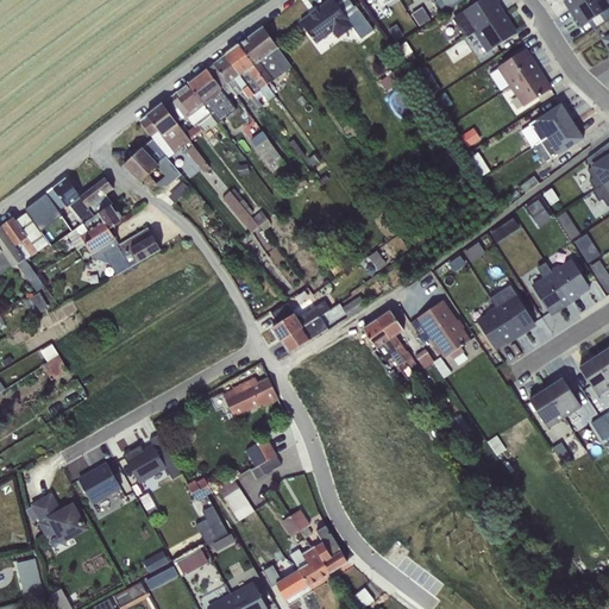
[(312,14),(300,23),(316,44),(333,32),(338,38),(352,27),(362,39),(374,31),(372,30),(371,31),(353,7),(349,0),(331,0),(316,11),(311,14),(312,14)]
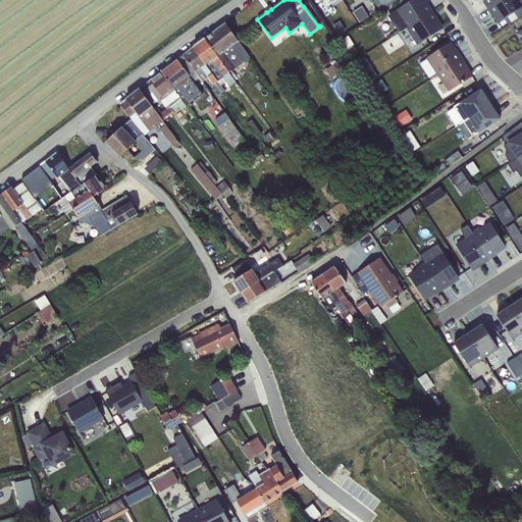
[(374,0),(373,1),(379,9),(382,7),(383,9),(397,0),(374,0)]
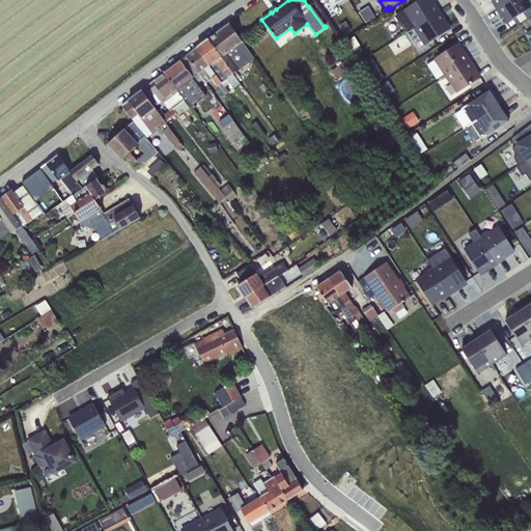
[(413,29),(438,12),(431,3),(429,4),(426,0),(418,0),(412,4),(394,17),(406,34),(413,29)]
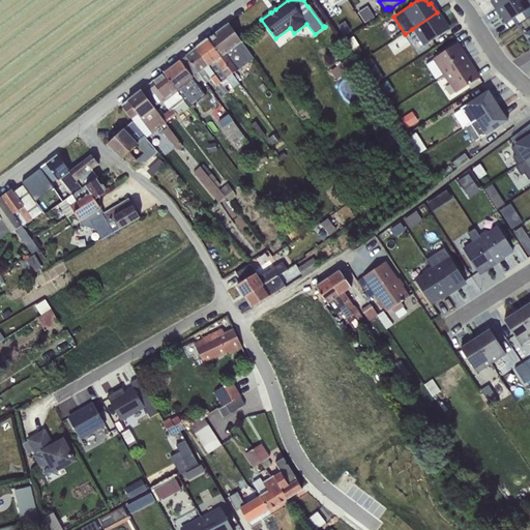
[(507,0),(496,8),(500,15),(501,15),(507,23),(511,20),(529,7),(529,4),(527,0),(507,0)]
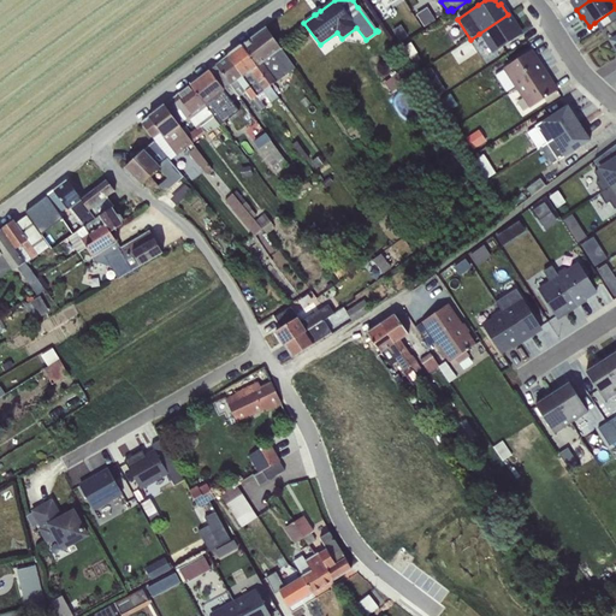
[(615,0),(612,0),(615,5),(615,9),(594,23),(599,30),(615,18),(615,0)]
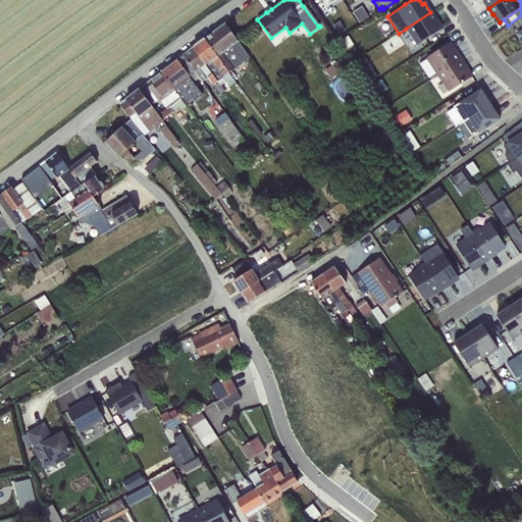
[(305,5),(303,6),(318,27),(319,25),(305,5)]
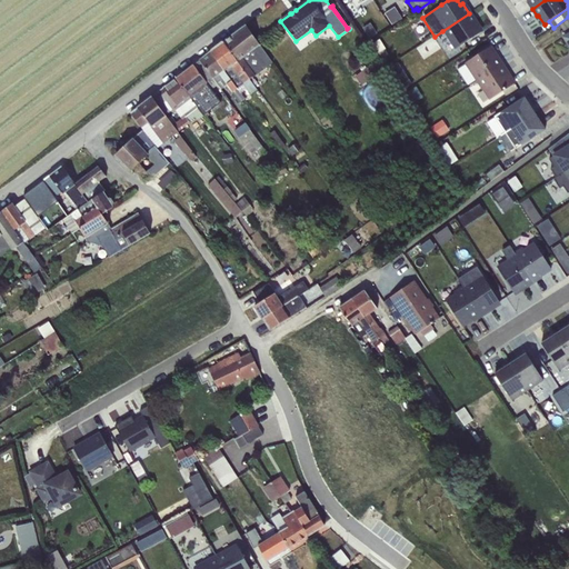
[(395,8),(386,13),(392,25),(402,19),(395,8)]
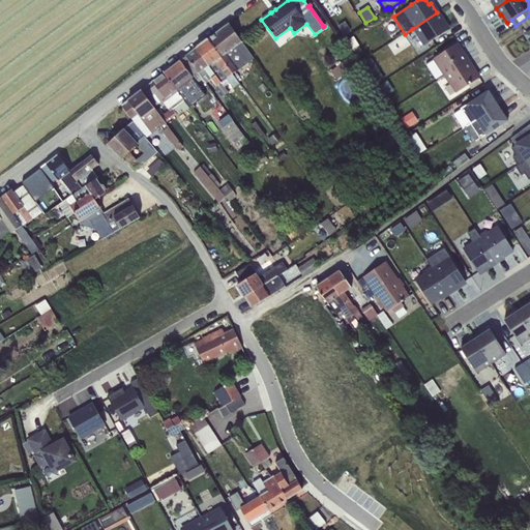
[(437,12),(412,29),(423,47),(448,30),(437,12)]
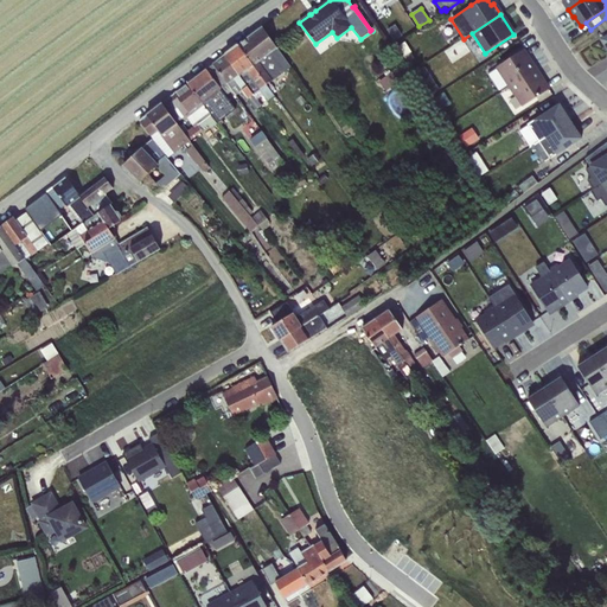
[(605,38),(606,37),(606,19),(596,26),(605,38)]
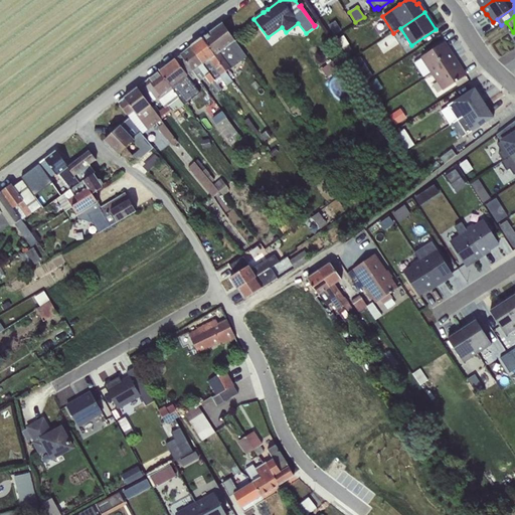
[(335,21),(328,25),(334,34),(341,30),(335,21)]
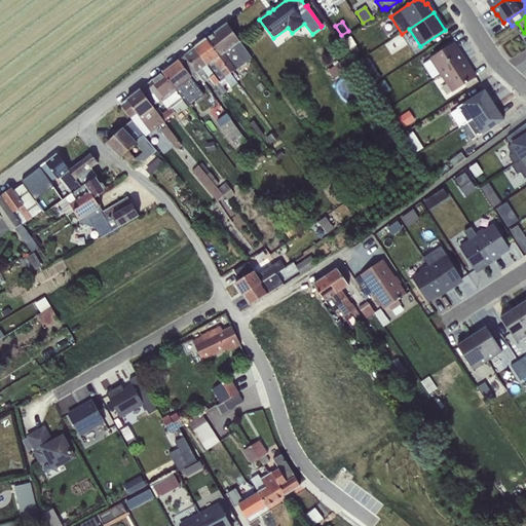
[(227,24),(207,39),(231,73),(252,59),(227,24)]
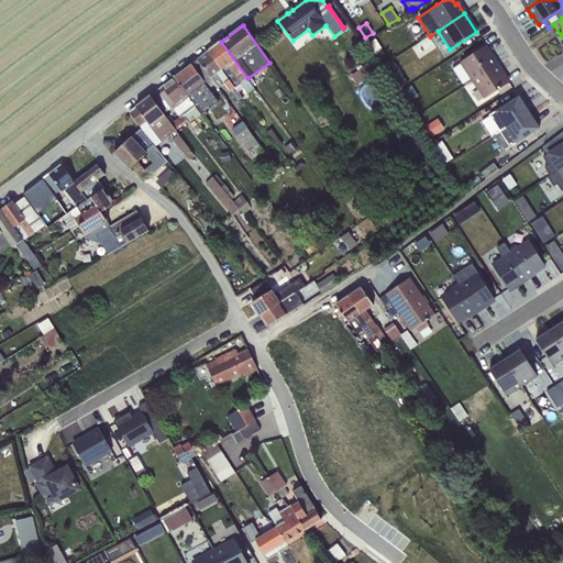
[(376,39),(368,43),(378,58),(385,55),(381,48),(382,48),(376,39)]
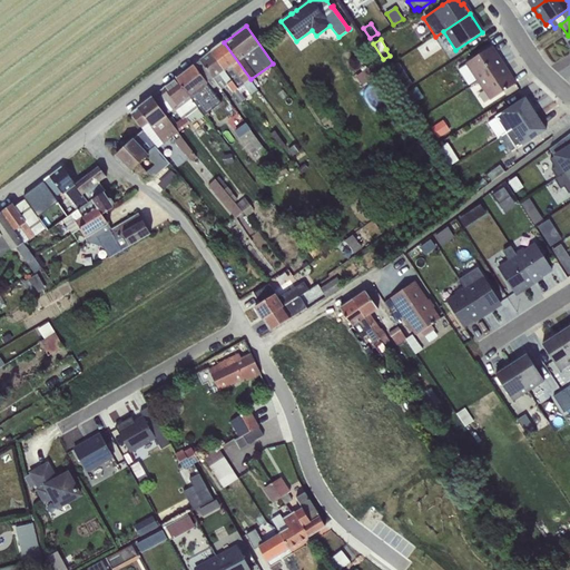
[(224,42),(212,51),(241,92),(246,89),(251,95),(257,89),(251,79),(224,42)]
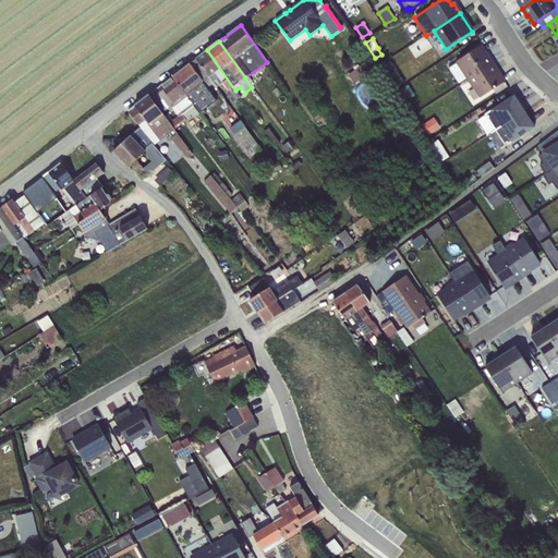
[(468,80),(493,63),(481,46),(456,62),(468,80)]
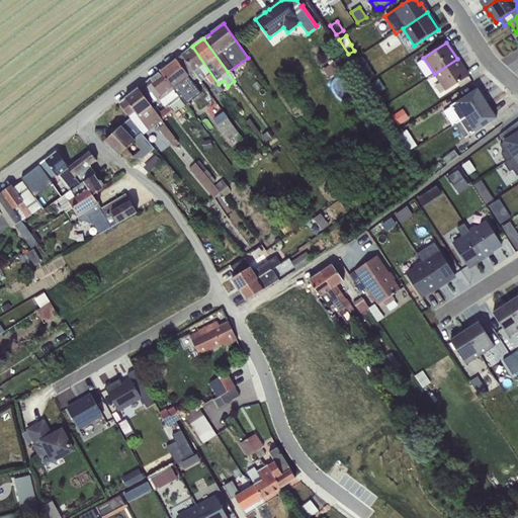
[(192,47),(182,55),(198,77),(201,81),(206,77),(218,94),(223,90),(219,84),(192,47)]
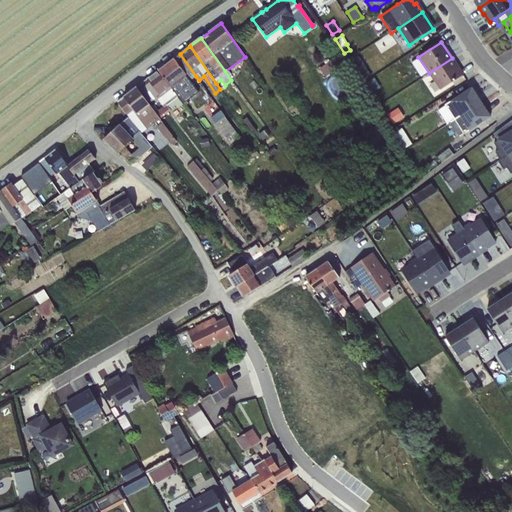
[(180,54),(158,71),(183,104),(184,106),(188,103),(186,101),(187,101),(199,92),(190,80),(196,76),(180,54)]
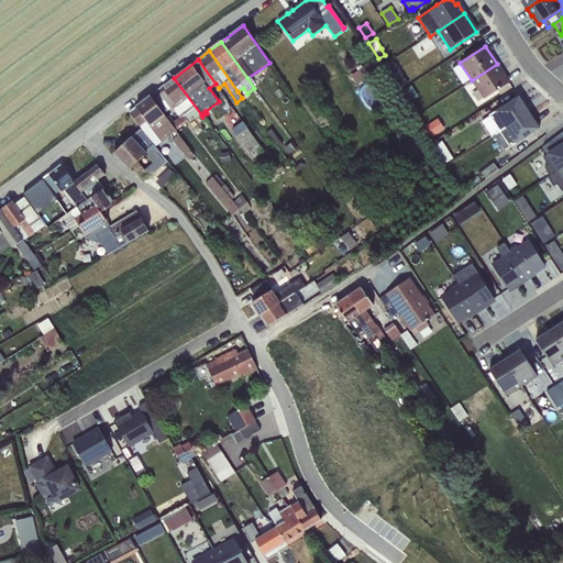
[(497,64),(472,80),(484,99),(509,83),(497,64)]
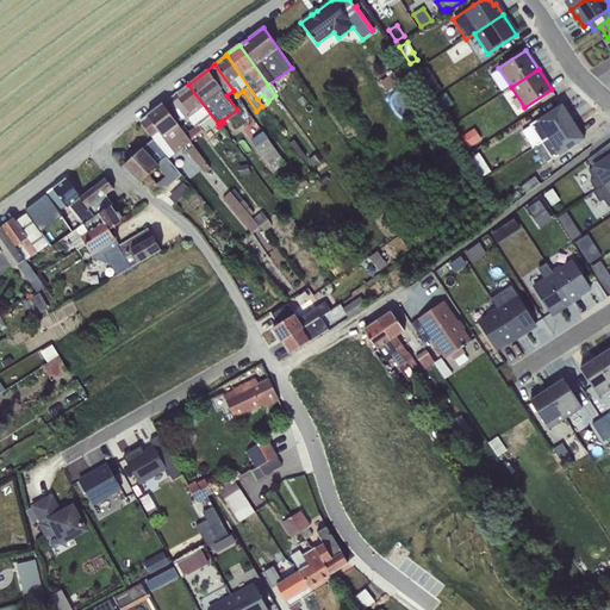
[(393,72),(380,82),(387,92),(400,82),(393,72)]
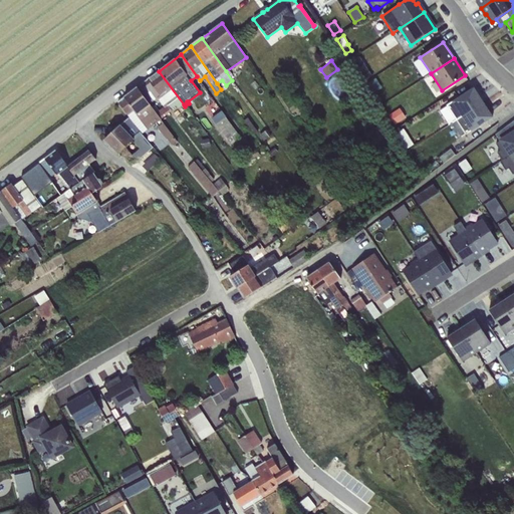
[(159,71),(138,87),(161,119),(177,106),(179,108),(184,104),(159,71)]
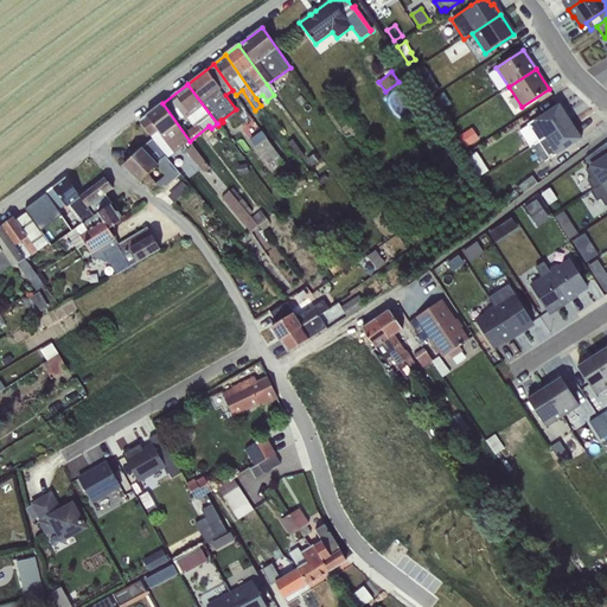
[(443,93),(433,100),(440,112),(451,104),(443,93)]
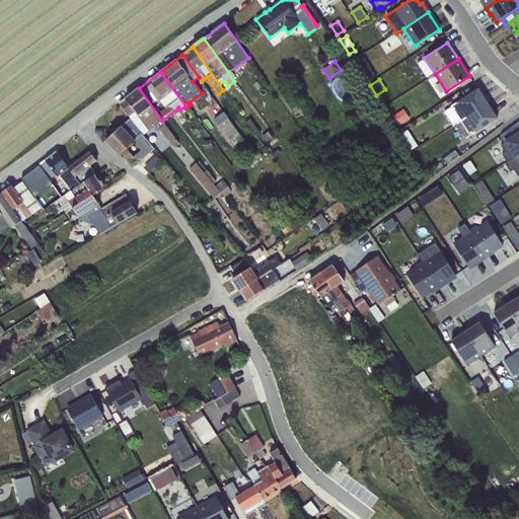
[(162,121),(139,88),(119,103),(130,119),(142,133),(143,135),(162,121)]
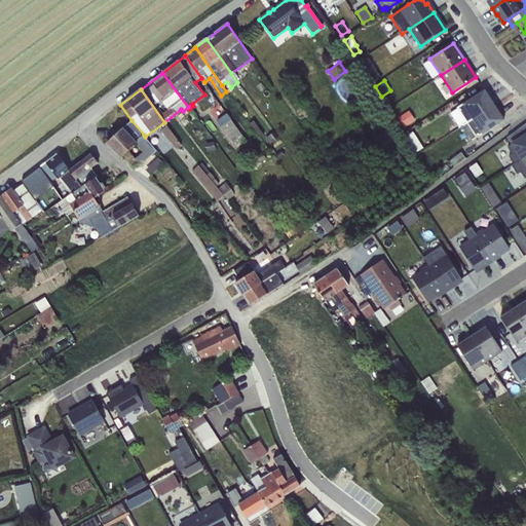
[(466,122),(494,105),(485,89),(457,108),(457,109),(466,122)]
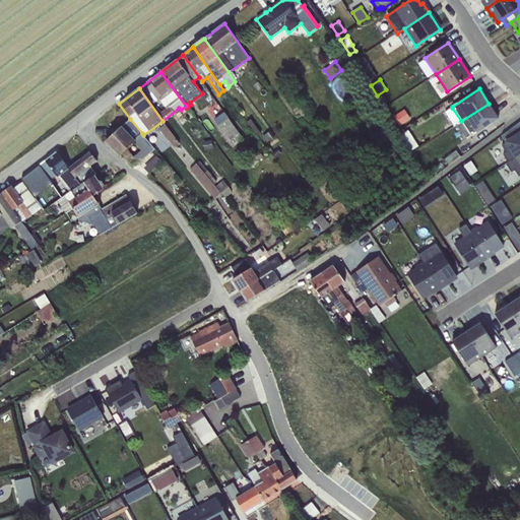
[(489,104),(461,121),(471,136),(499,118),(489,104)]
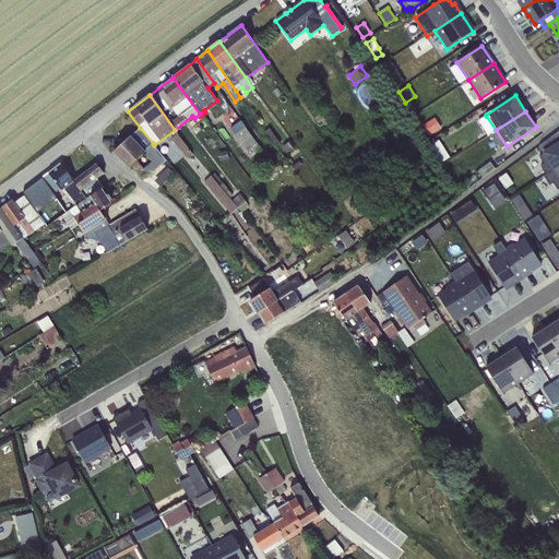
[(478,120),(488,135),(496,130),(486,116),(478,120)]
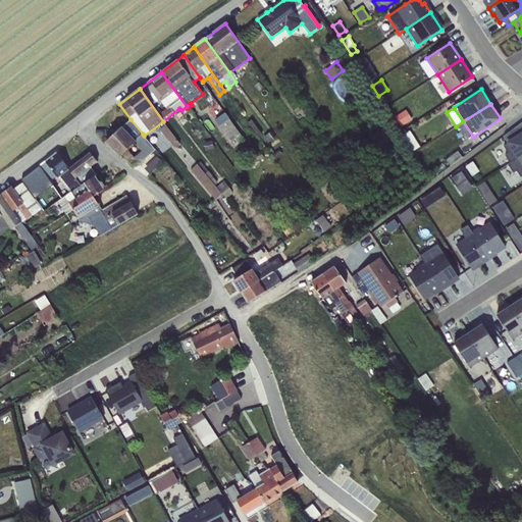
[(406,110),(395,117),(401,127),(413,120),(406,110)]
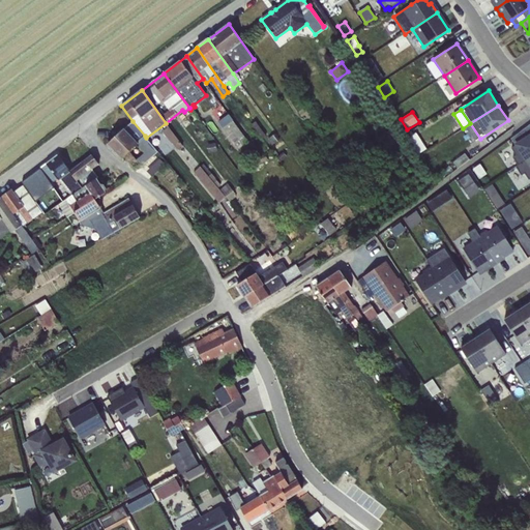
[(228,115),(218,123),(238,149),(239,148),(242,152),(249,147),(247,143),(248,142),(228,115)]
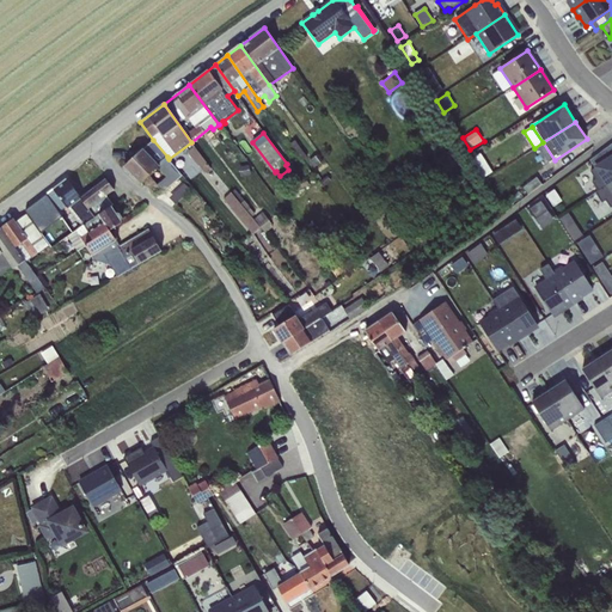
[(160,189),(164,191),(179,178),(163,160),(167,157),(153,140),(126,165),(126,170),(140,184),(141,183),(154,195),(160,189)]
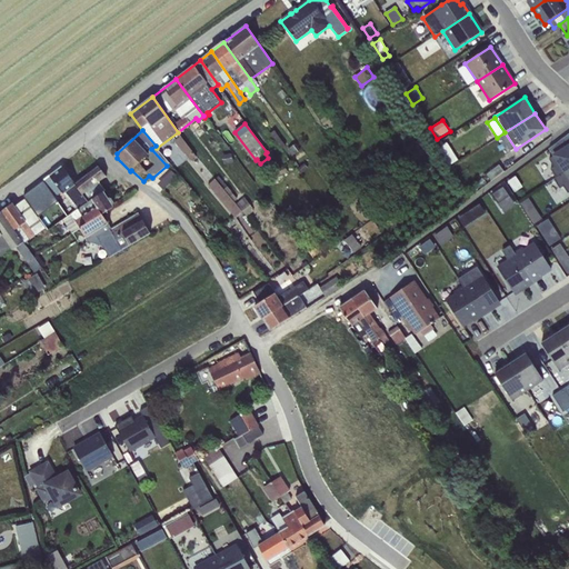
[(275,130),(270,133),(281,149),(286,146),(275,130)]
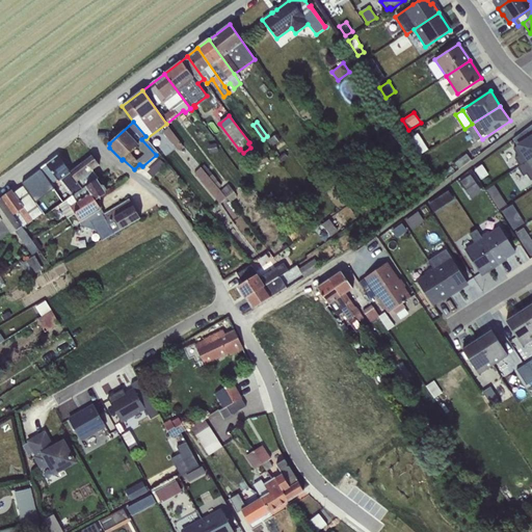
[(472,124),(464,129),(475,144),(482,139),(472,124)]
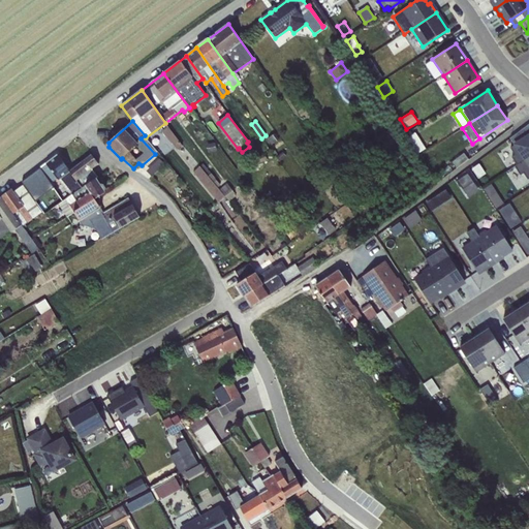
[(528,124),(510,138),(515,145),(528,135),(528,124)]
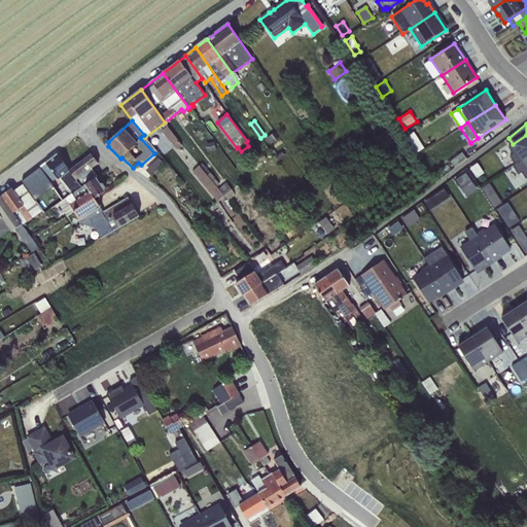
[(167,127),(161,130),(176,149),(181,144),(167,127)]
